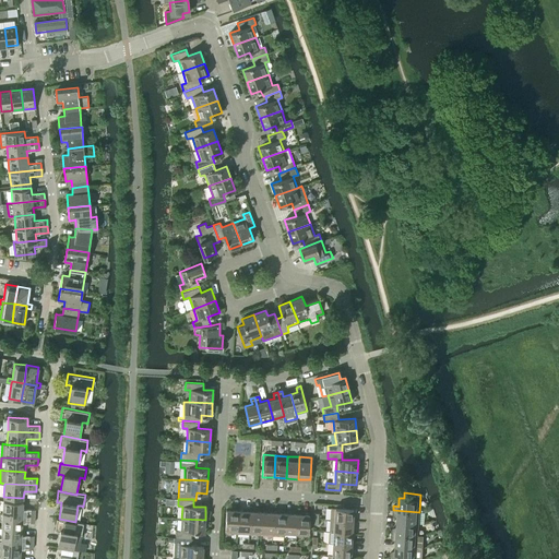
[(3,500),(2,514),(35,515),(35,509),(23,509),(23,501),(3,500)]
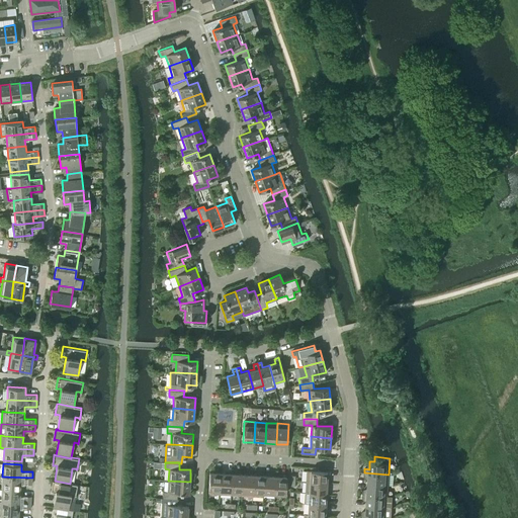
[(307,469),(307,482),(327,483),(327,471),(307,469)]
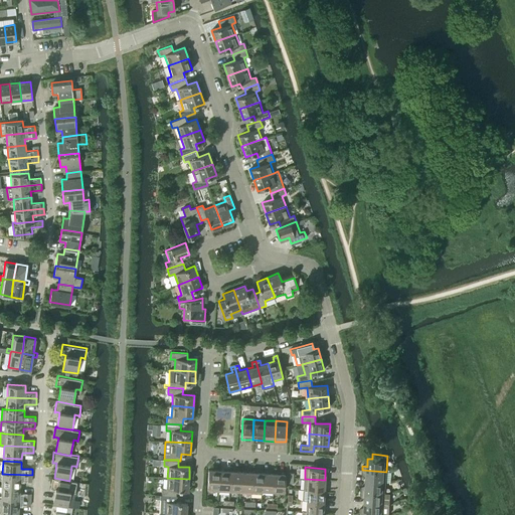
[(207,490),(218,491),(219,470),(208,470),(207,490)]
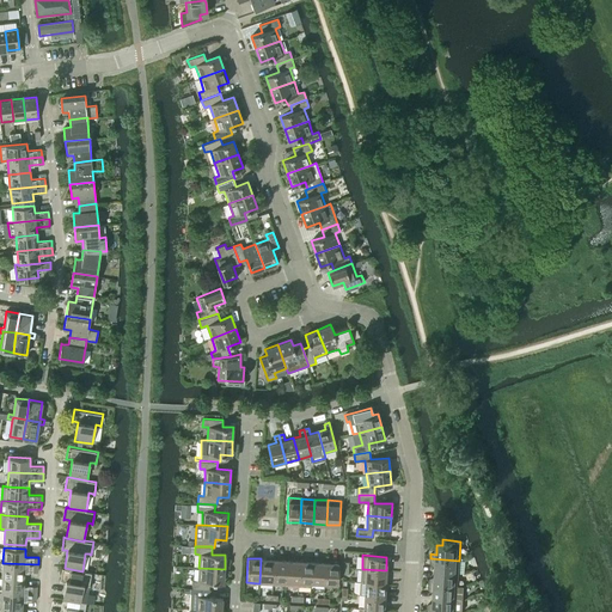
[(259,583),(273,583),(274,560),(261,558),(259,583)]
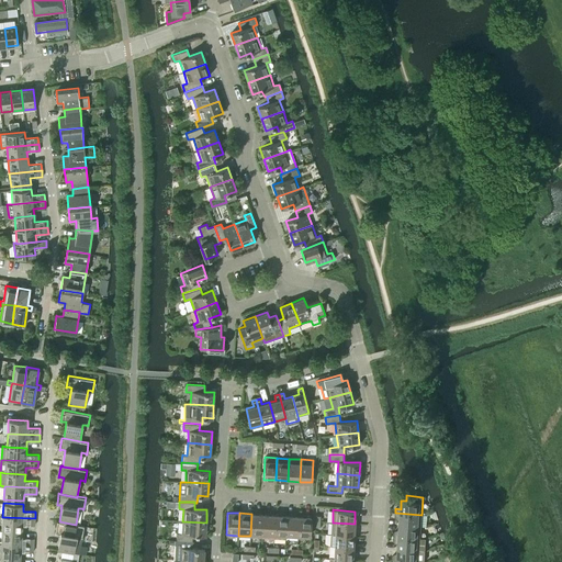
[(395,513),(395,517),(400,517),(400,525),(422,526),(422,515),(395,513)]
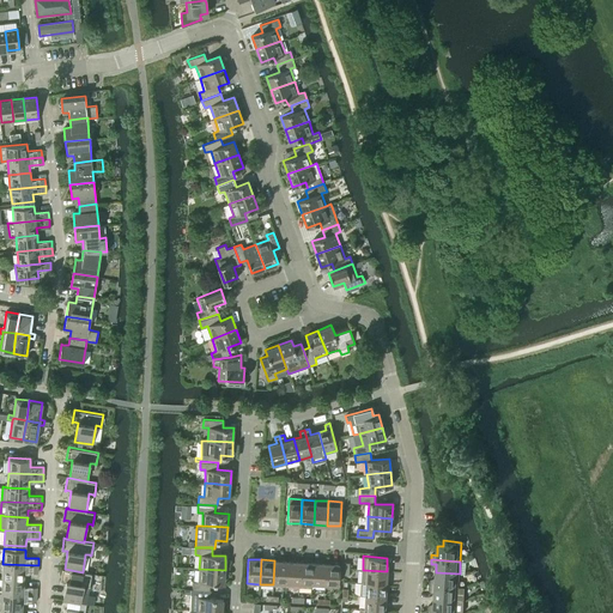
[(273,584),(286,586),(287,562),(274,560),(273,584)]
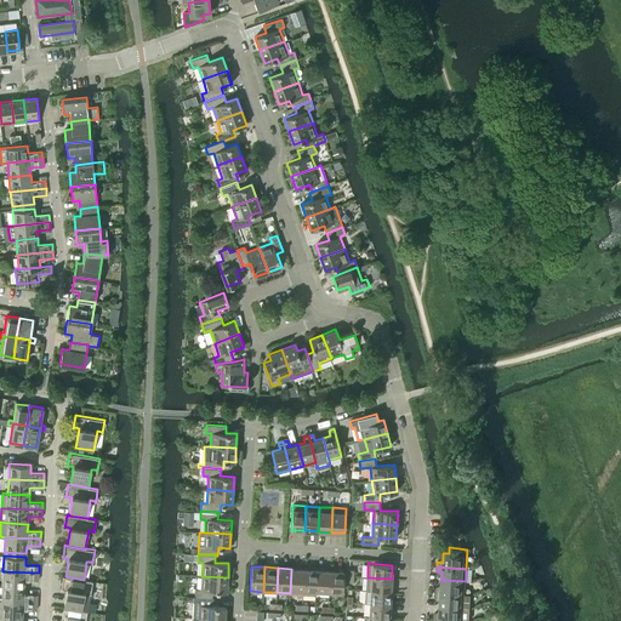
[(290,593),(303,594),(305,569),(291,569),(290,593)]
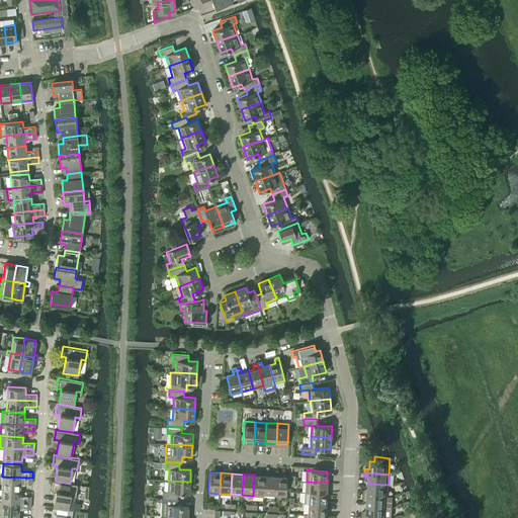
[(254,475),(253,496),(263,496),(264,493),(265,476),(254,475)]
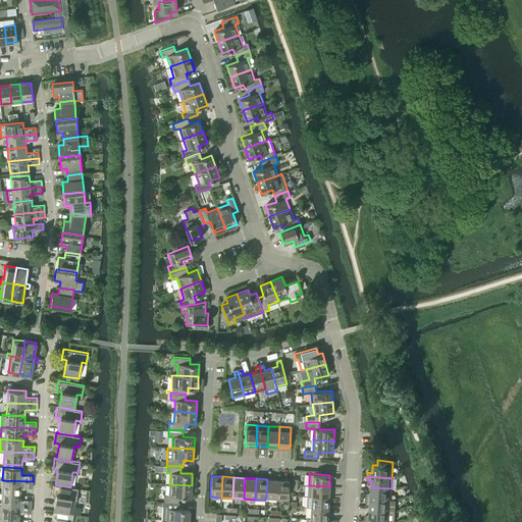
[(277,480),(267,479),(266,497),(276,497),(277,480)]
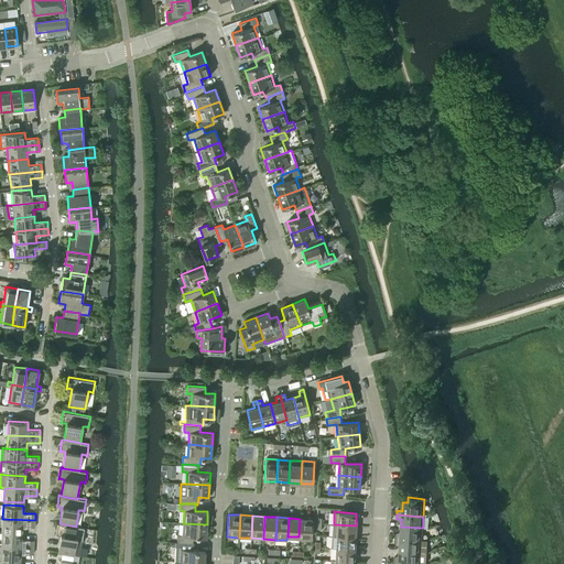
[(2,519),(2,532),(22,533),(22,527),(34,527),(35,520),(2,519)]
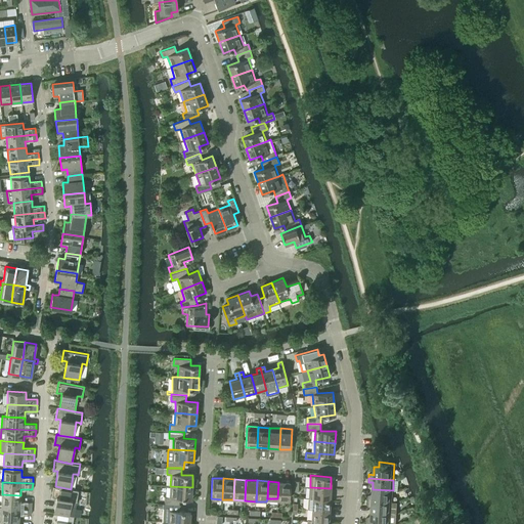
[(290,482),(278,482),(277,498),(289,499),(290,482)]
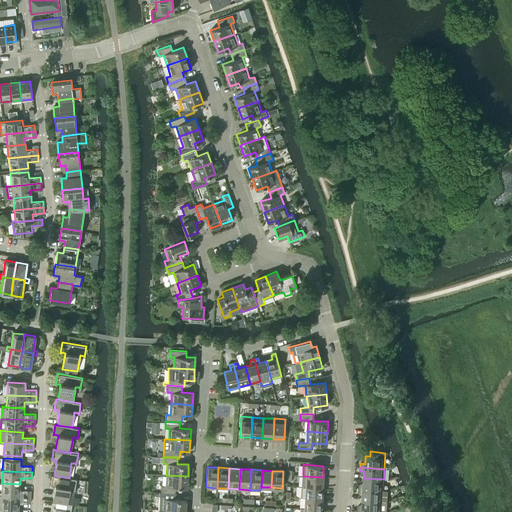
[(54,475),(52,475),(50,486),(51,486),(51,485),(55,486),(53,501),(72,504),(75,490),(76,479),(69,478),(54,475)]
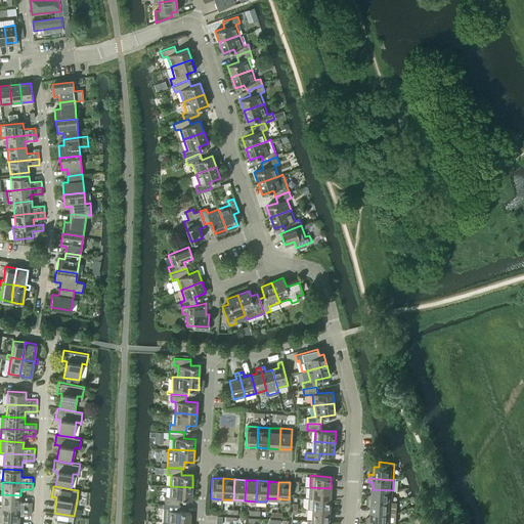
[(165,496),(165,504),(179,505),(179,498),(191,499),(192,487),(170,486),(170,497),(165,496)]
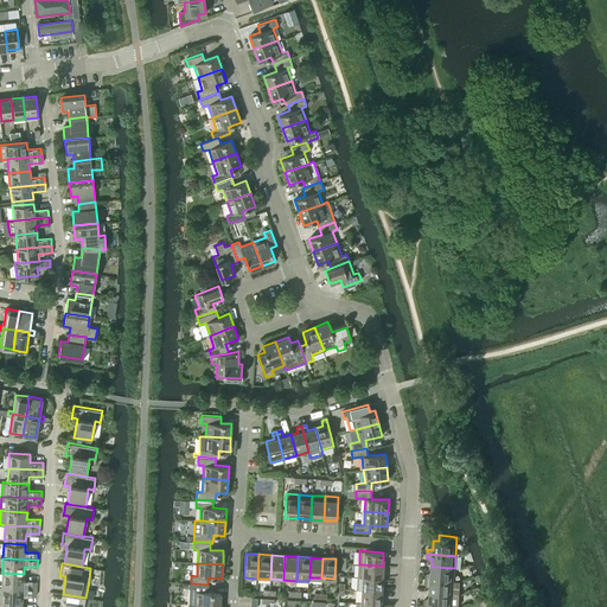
[(358,576),(362,577),(382,579),(383,566),(359,564),(358,576)]
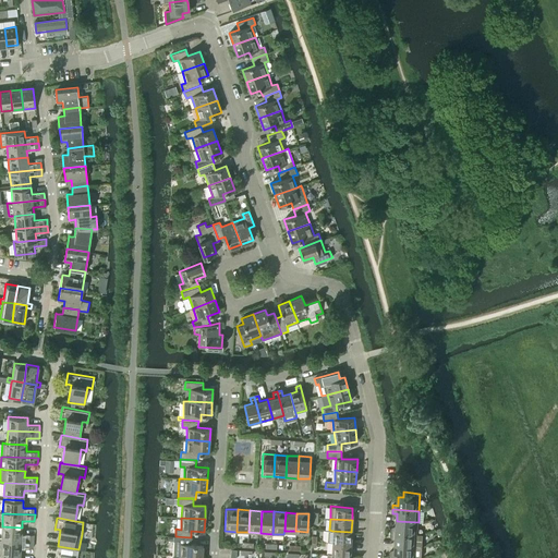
[(391,529),(390,533),(417,534),(419,522),(397,521),(396,529),(391,529)]
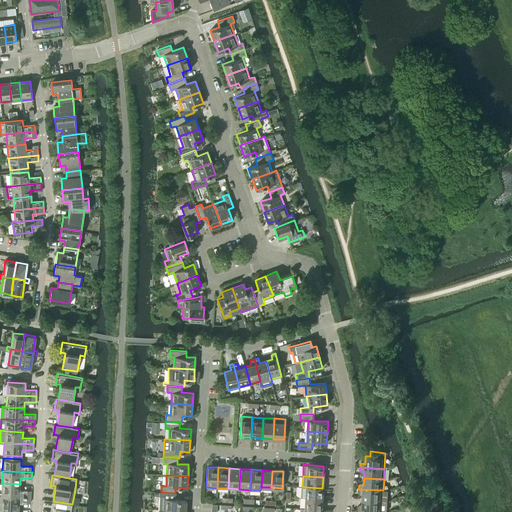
[(2,483),(1,495),(30,496),(31,490),(19,490),(20,484),(2,483)]
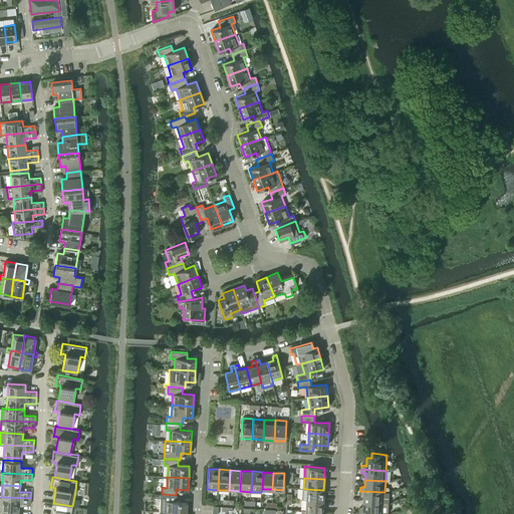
[(301,499),(306,499),(322,500),(323,490),(306,489),(303,488),(302,488),(301,499)]
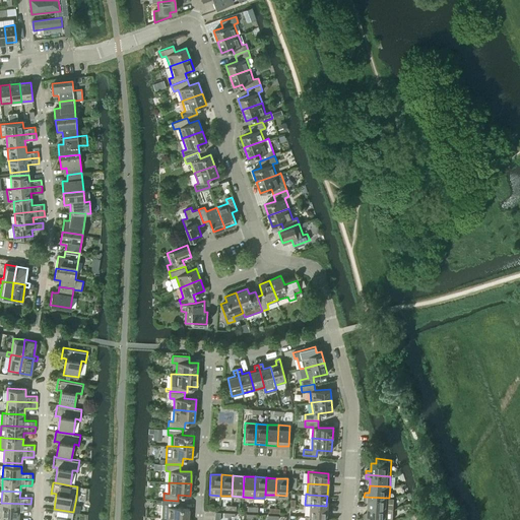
[(369,501),(368,508),(393,509),(394,498),(389,498),(364,497),(364,501),(369,501)]
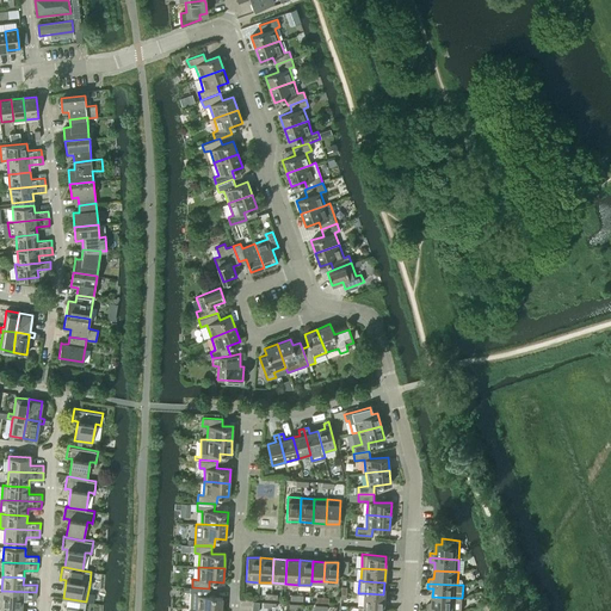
[(197,596),(196,609),(221,610),(222,597),(209,596),(209,588),(192,587),(191,596),(197,596)]
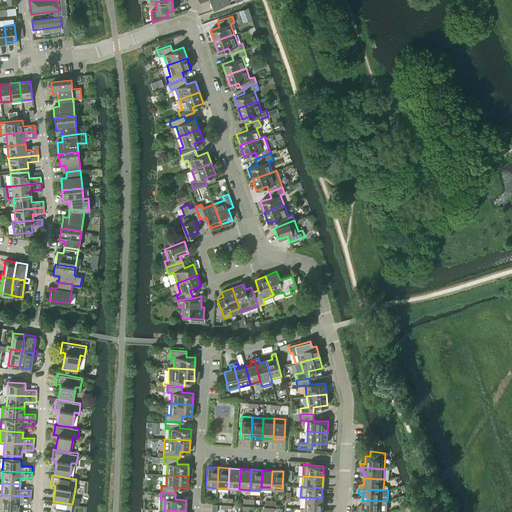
[(0,506),(0,507),(18,508),(19,502),(30,502),(30,496),(1,495),(0,494),(0,506)]
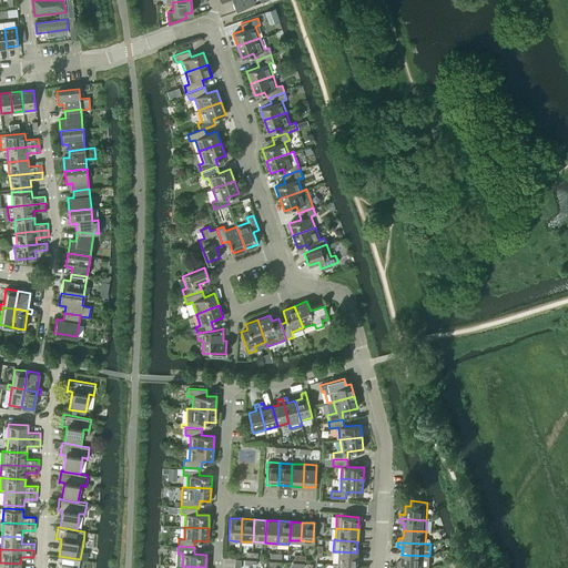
[(338,551),(337,564),(356,565),(356,553),(338,551)]
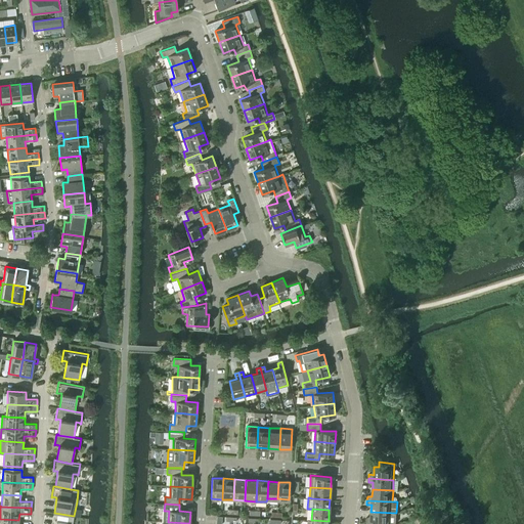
[(365,518),(365,522),(390,523),(392,523),(395,523),(396,513),(370,512),(370,519),(365,518)]
